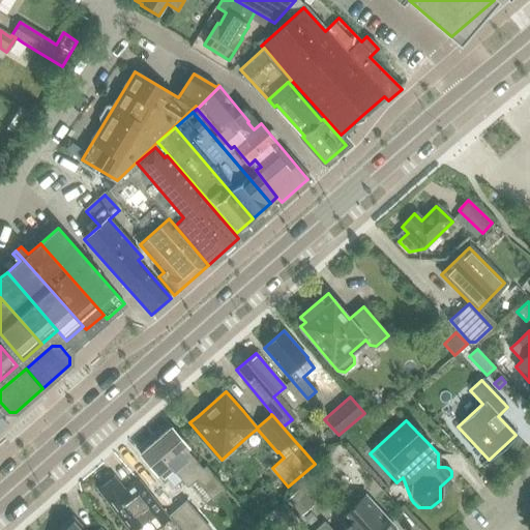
[(196,480),(212,500),(226,489),(206,466),(203,469),(172,428),(141,454),(163,480),(175,469),(188,486),(196,480)]
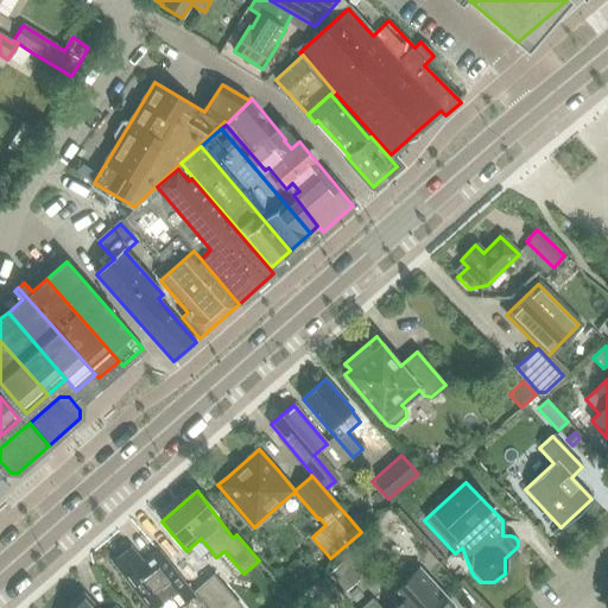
[(363,513),(348,517),(361,532),(372,523),(363,513)]
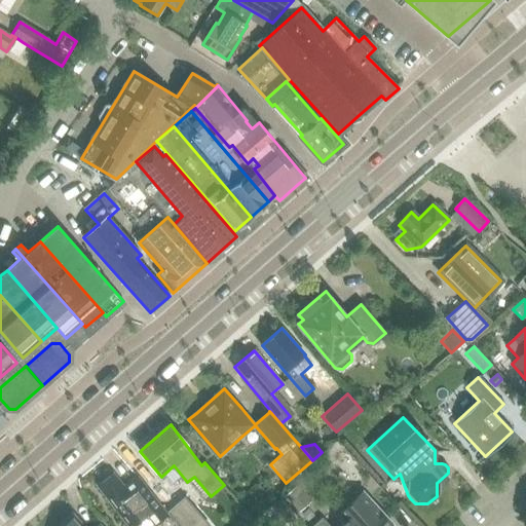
[(166,515),(139,479),(125,489),(114,474),(98,487),(127,525),(128,525),(145,514),(153,525),(166,515)]
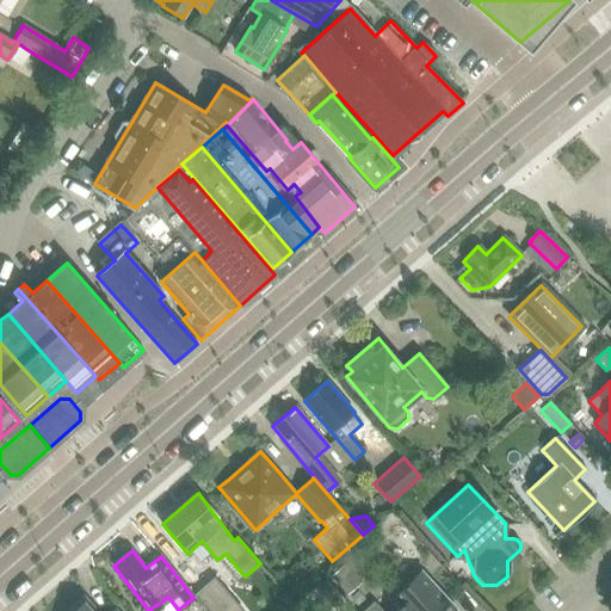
[(344,565),(331,576),(346,594),(360,582),(344,565)]
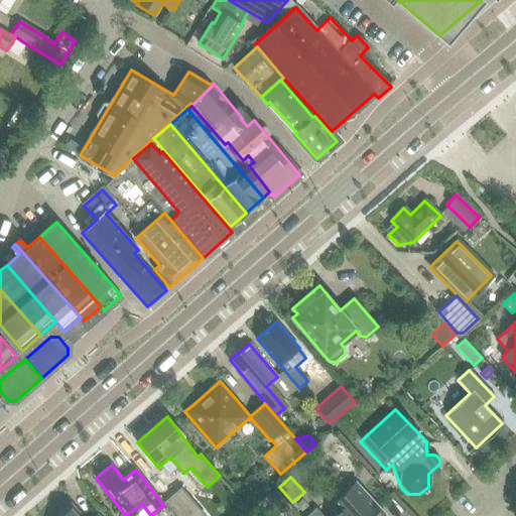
[(379,515),(382,513),(354,482),(334,502),(341,509),(333,515),(323,515),(314,507),(303,515),(379,515)]
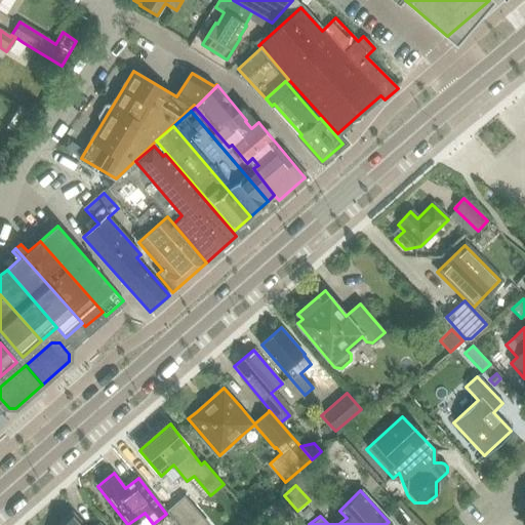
[(208,524),(209,524),(195,508),(184,495),(168,510),(182,524),(208,524)]
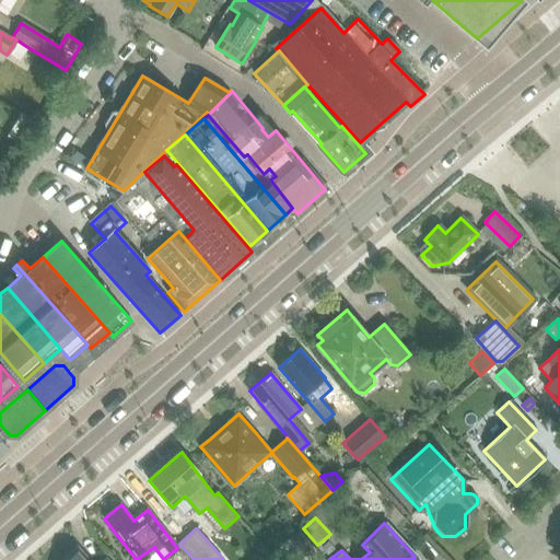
[(299,529),(288,538),(296,548),(306,539),(299,529)]
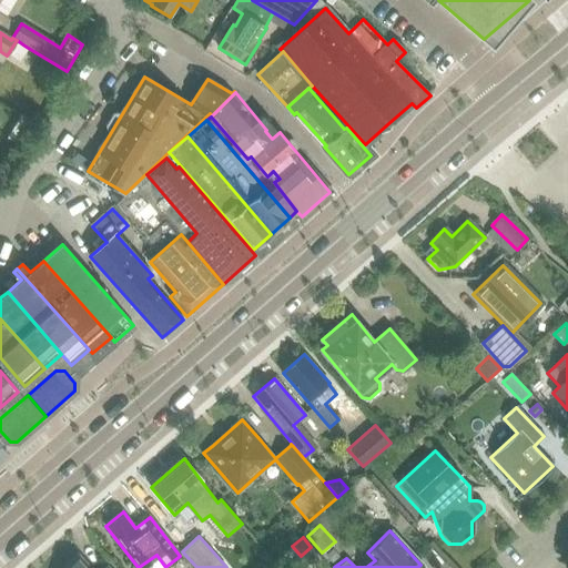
[(110,567),(102,559),(92,567),(89,567),(78,556),(64,567),(110,567)]
